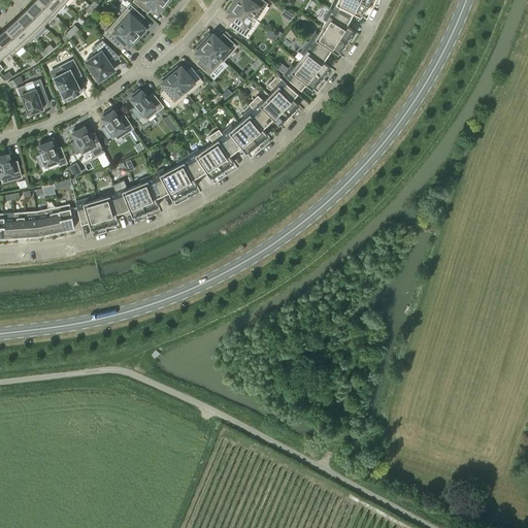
[(38,0),(34,0),(27,8),(44,26),(55,15),(38,0)]
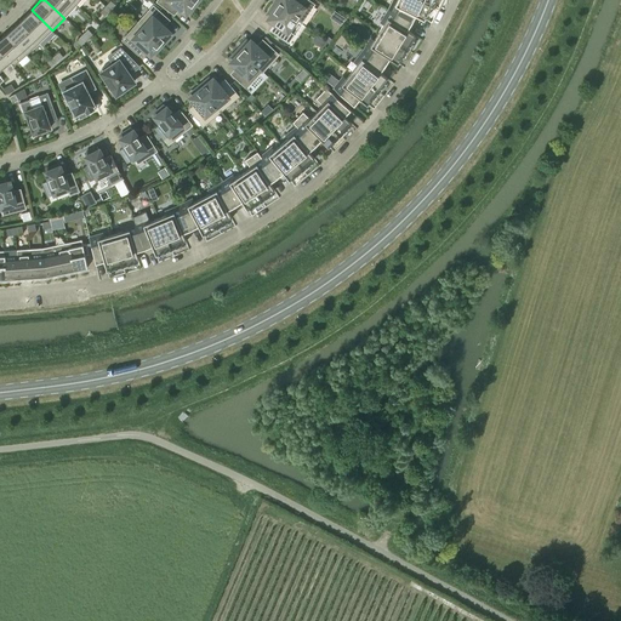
[(70,0),(45,0),(64,18),(77,5),(70,0)]
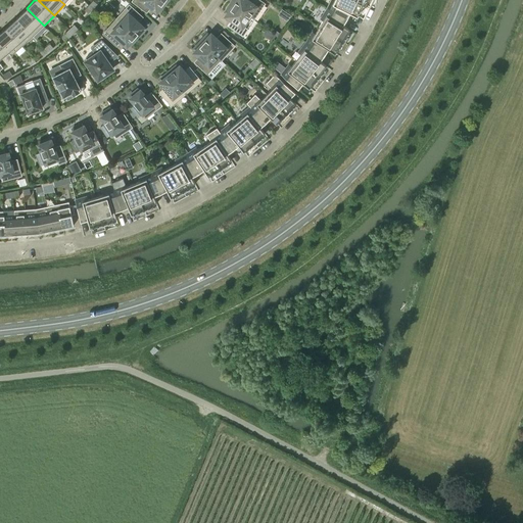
[(93,0),(89,5),(93,9),(97,4),(93,0)]
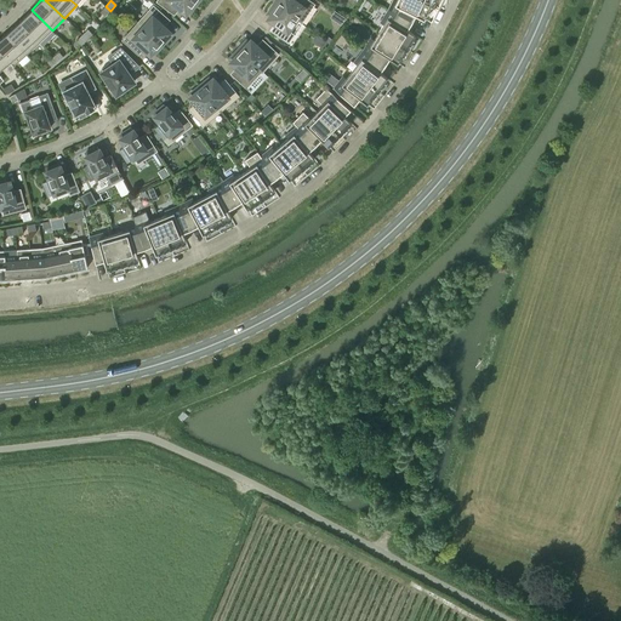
[(198,4),(193,0),(158,0),(158,1),(171,12),(176,6),(186,13),(188,11),(191,13),(198,4)]
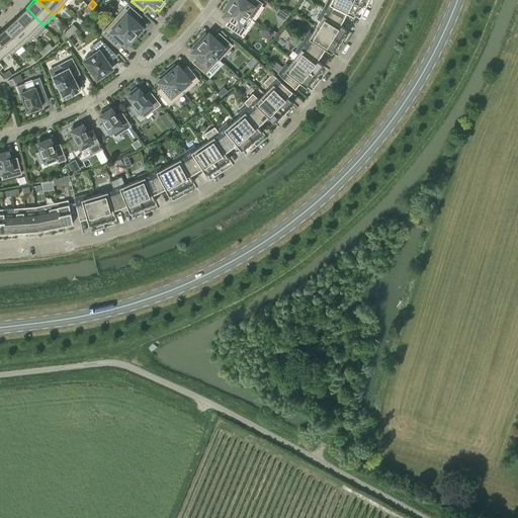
[(247,16),(247,17),(251,19),(262,4),(256,0),(246,0),(246,1),(245,0),(231,0),(229,4),(247,16)]
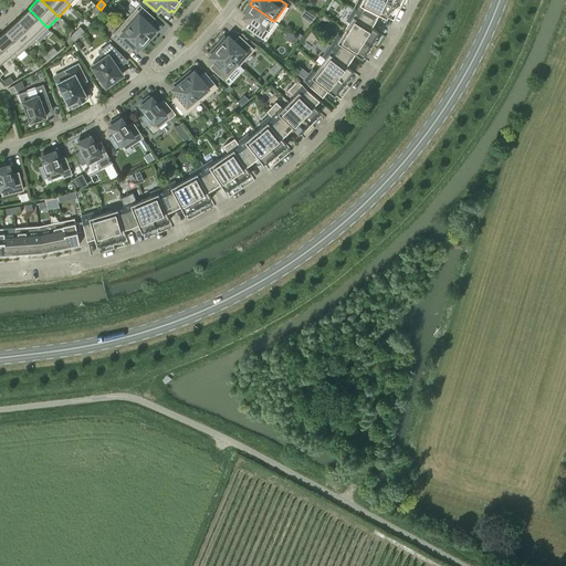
[(396,6),(384,0),(358,0),(354,9),(375,21),(379,14),(387,18),(390,10),(392,11),(391,12),(392,12),(396,6)]
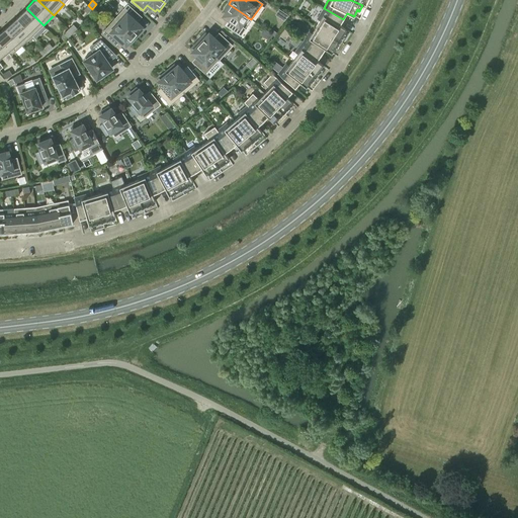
[(247,16),(229,4),(223,12),(225,13),(223,15),(232,21),(229,26),(240,34),(244,29),(240,26),(247,17),(247,16)]
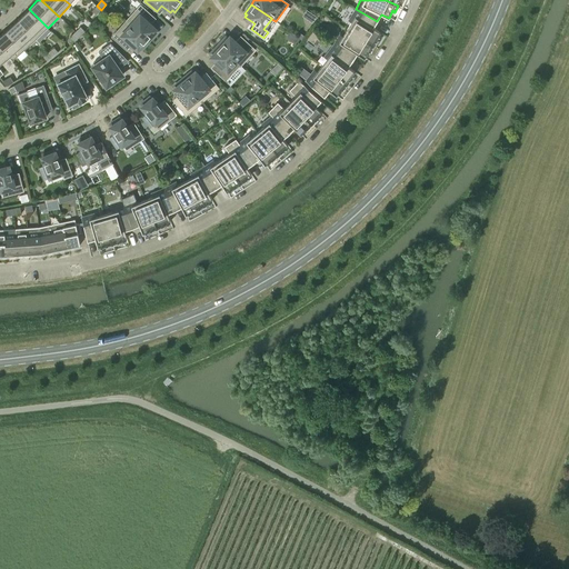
[(101,10),(97,6),(92,11),(96,15),(101,10)]
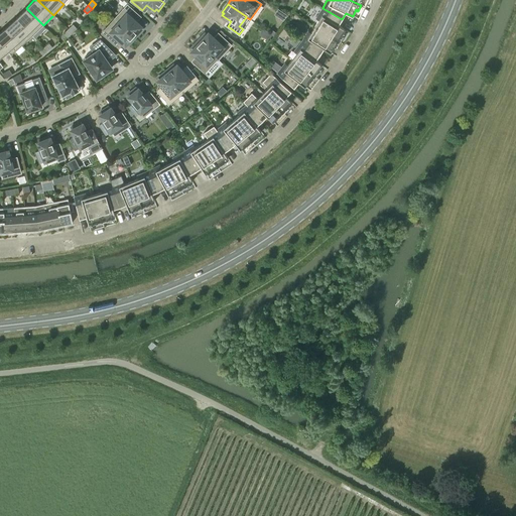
[(115,19),(135,37),(142,30),(140,28),(142,27),(134,19),(138,15),(127,5),(115,19)]
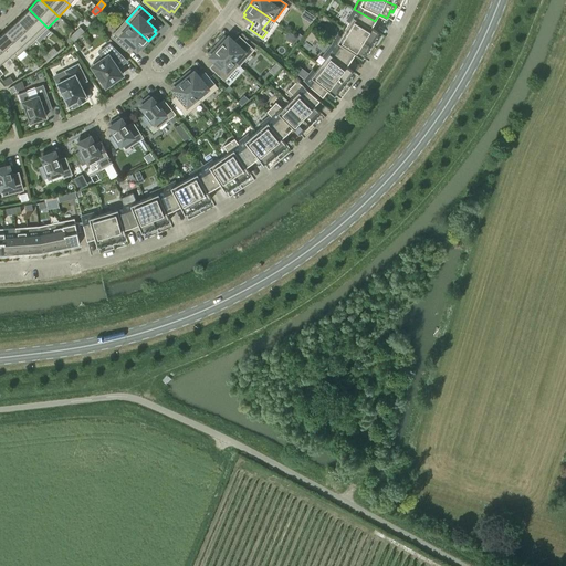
[(29,9),(18,20),(37,39),(48,28),(29,9)]
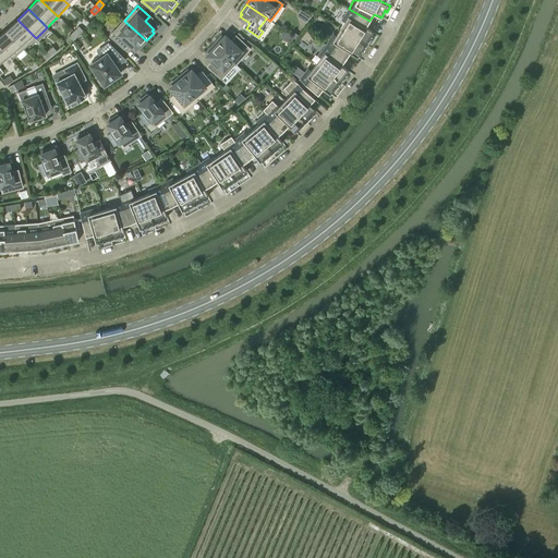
[(344,22),(340,28),(367,46),(372,39),(371,39),(371,40),(368,39),(374,32),(366,27),(370,21),(349,9),(342,21),(344,22)]
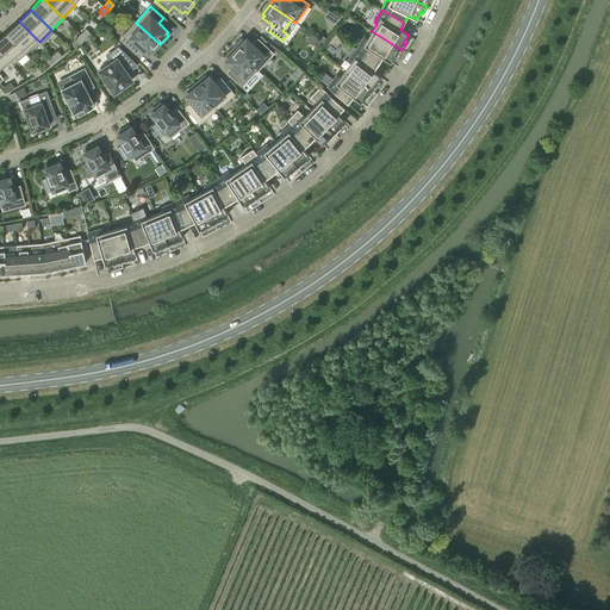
[(39,42),(19,22),(7,32),(26,54),(39,42)]
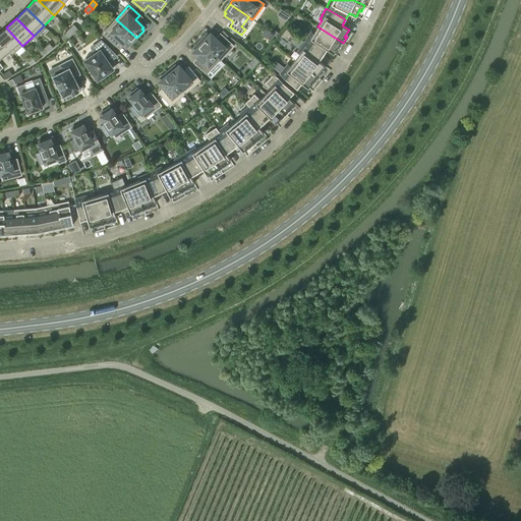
[(136,38),(116,19),(103,34),(114,43),(118,39),(126,46),(127,44),(129,46),(136,38)]
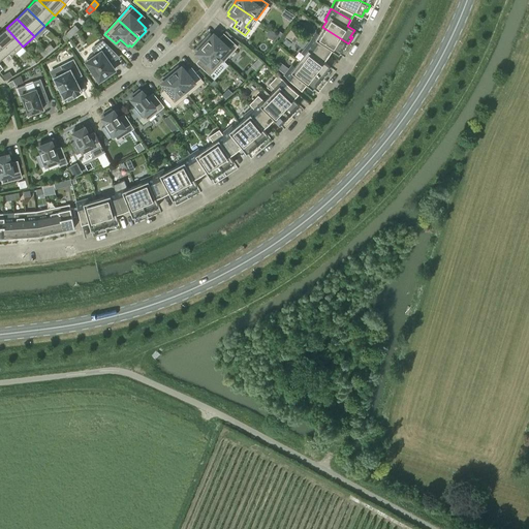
[(70,30),(74,34),(79,29),(75,25),(70,30)]
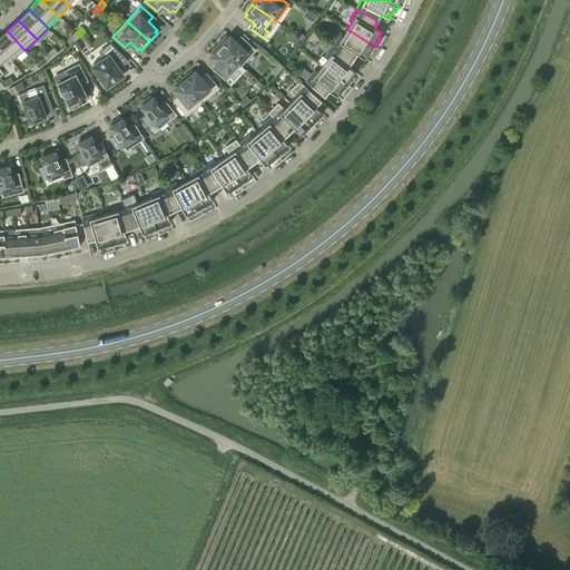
[(341,35),(333,47),(354,60),(357,53),(365,58),(370,51),(372,52),(371,52),(372,53),(375,47),(347,29),(343,37),(341,35)]
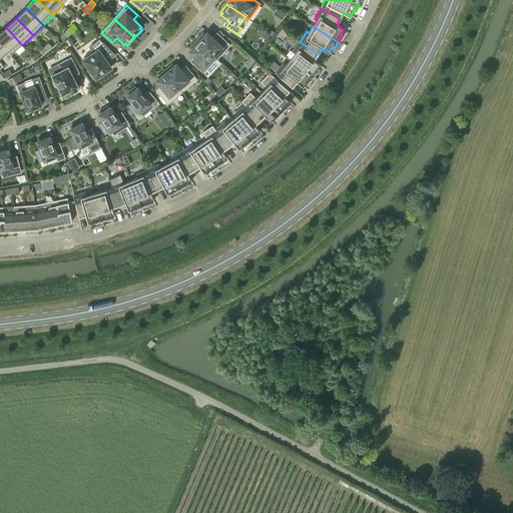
[(22,45),(6,27),(0,32),(0,41),(8,51),(8,52),(11,55),(22,45)]
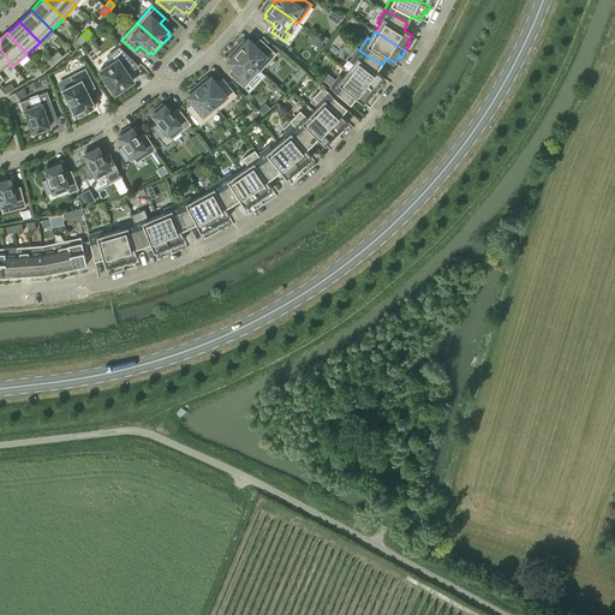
[(87,40),(82,35),(77,40),(81,45),(87,40)]
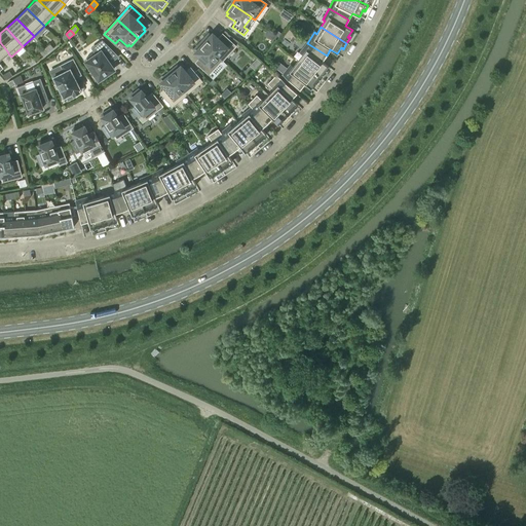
[(209,34),(201,41),(222,61),(235,46),(225,36),(220,41),(213,34),(211,36),(209,34)]
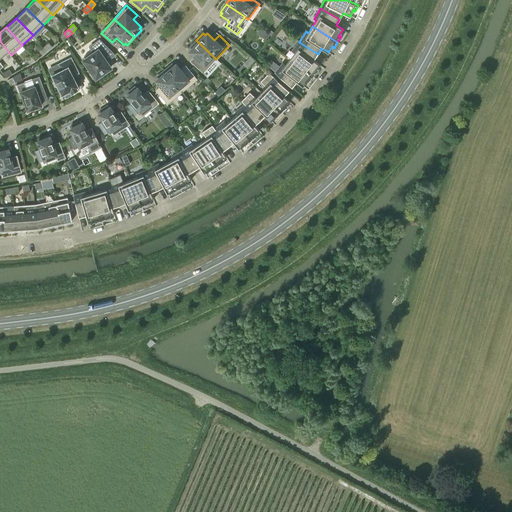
[(104,58),(112,52),(99,39),(91,45),(95,51),(90,55),(89,53),(83,57),(84,59),(83,60),(96,78),(111,68),(104,58)]
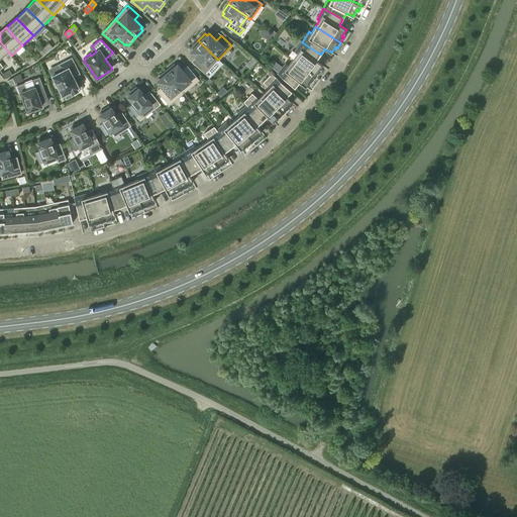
[(218,60),(198,40),(192,48),(193,49),(192,52),(199,59),(195,64),(206,73),(218,60)]
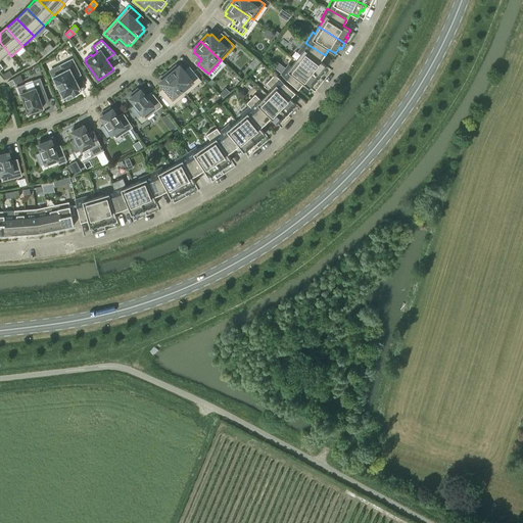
[(8,52),(0,42),(0,59),(8,53),(8,52)]
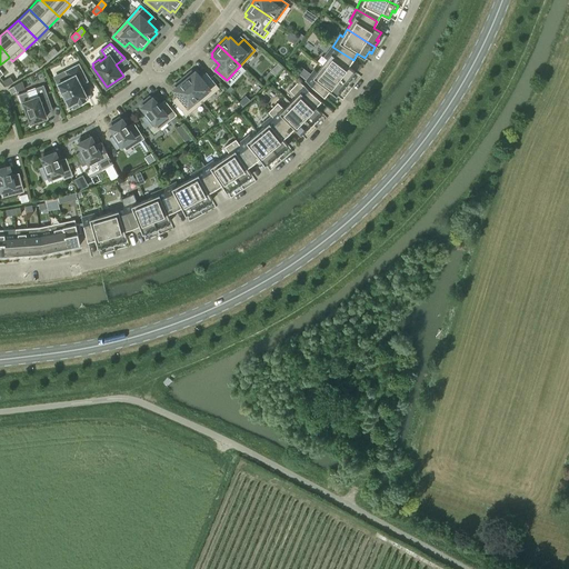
[(327,59),(322,66),(348,86),(352,80),(352,79),(351,80),(350,79),(356,72),(348,67),(353,60),(332,47),(325,57),(327,59)]
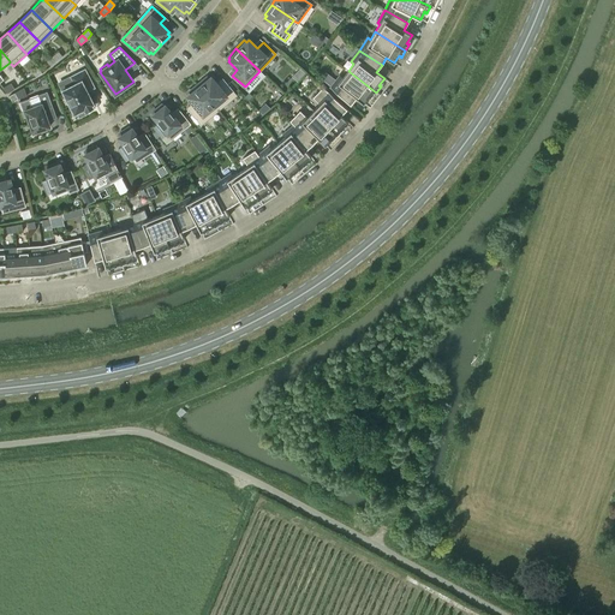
[(53,57),(57,61),(63,57),(59,52),(53,57)]
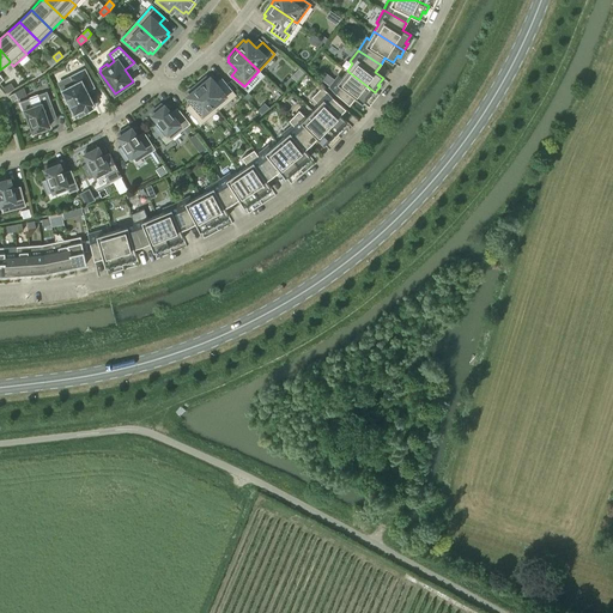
[(56,61),(53,56),(47,61),(50,66),(56,61)]
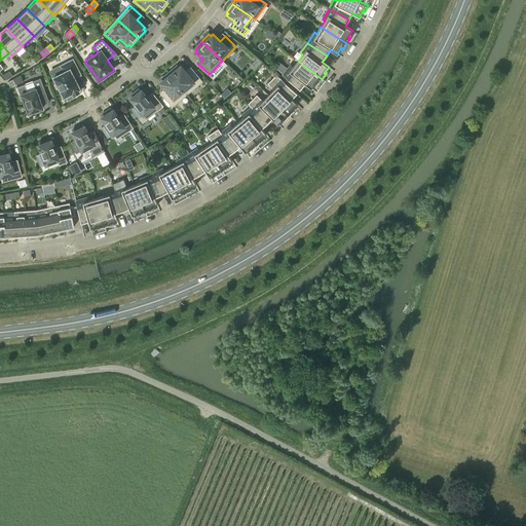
[(255,68),(262,62),(258,58),(251,65),(255,68)]
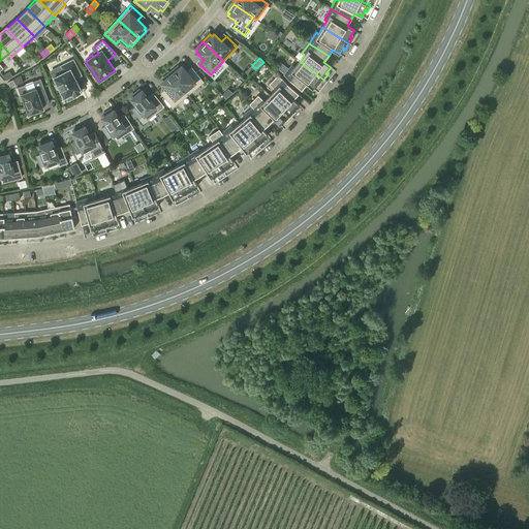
[(81,90),(74,79),(81,75),(73,60),(62,65),(65,71),(54,78),(64,98),(66,97),(68,100),(75,97),(74,95),(80,92),(79,90),(81,90)]
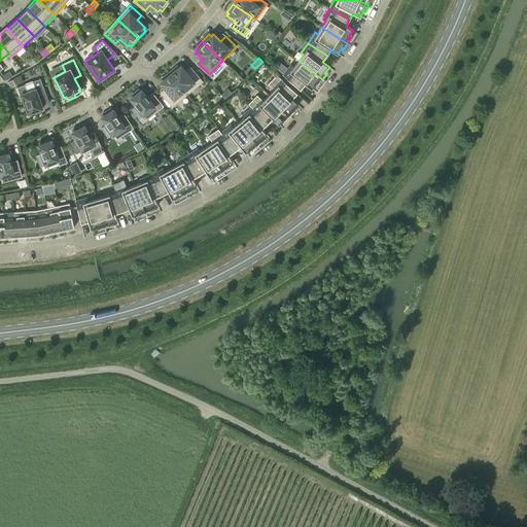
[(322,79),(299,61),(294,67),(291,65),(283,75),(301,90),(305,83),(312,89),(317,82),(318,83),(317,84),(318,84),(322,79)]
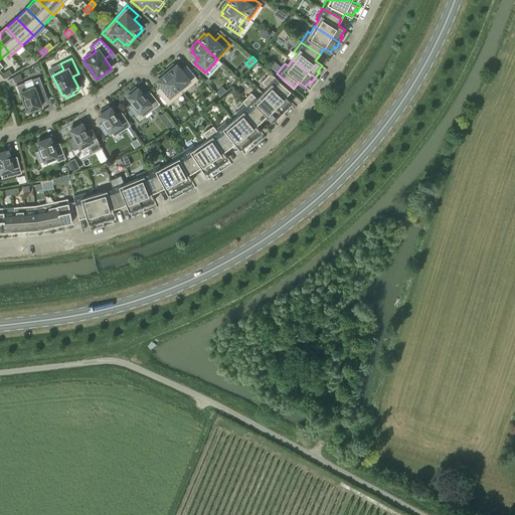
[(165,71),(183,92),(197,80),(188,69),(183,73),(177,64),(175,66),(173,64),(165,71)]
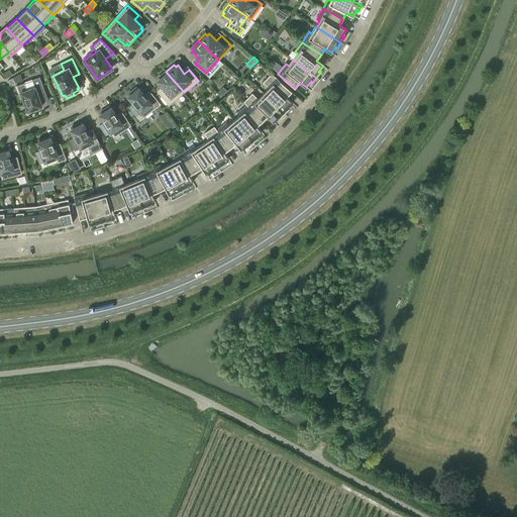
[(6,78),(11,76),(12,75),(9,70),(2,74),(6,78)]
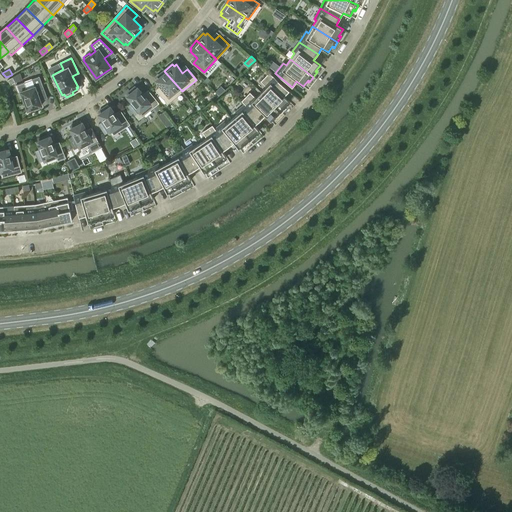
[(182,91),(164,71),(157,77),(158,79),(156,80),(163,88),(158,92),(161,95),(158,97),(164,104),(166,102),(167,103),(182,91)]
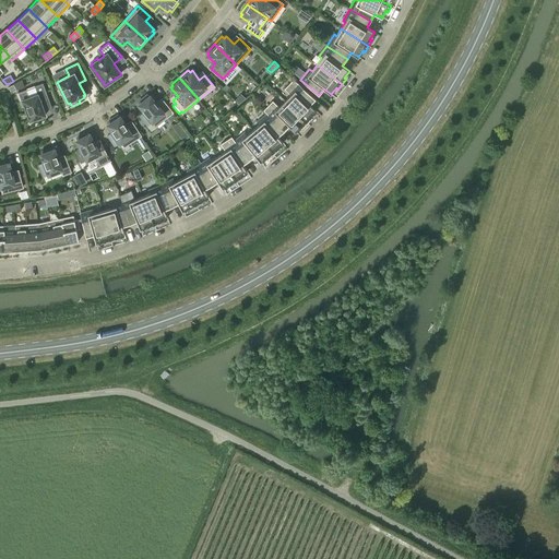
[(285,100),(308,123),(312,118),(311,118),(310,117),(317,110),(310,105),(316,98),(294,79),(284,88),(290,95),(285,100)]
